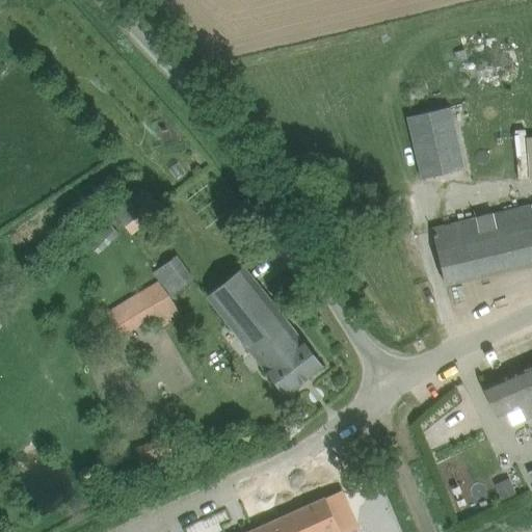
[(423,178),(463,168),(449,107),(408,116),(423,178)]
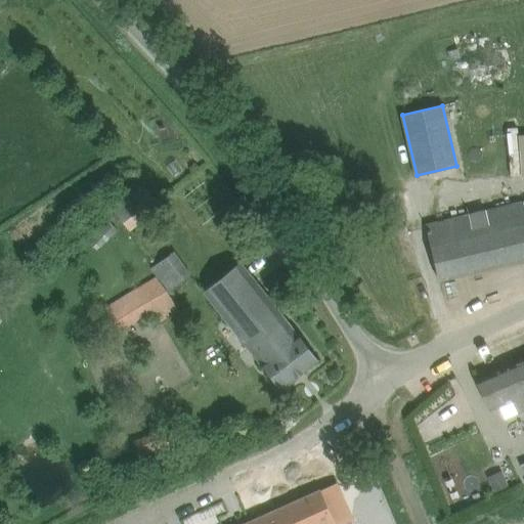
[(523,134),(519,135),(519,128),(508,129),(510,177),(521,176),(523,176),(523,134)]
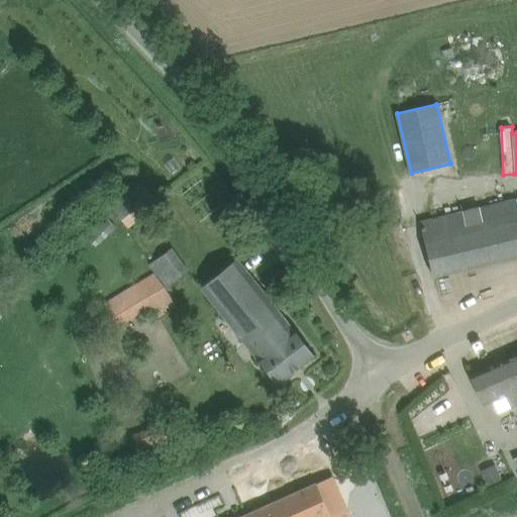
[(373,199),(367,203),(372,209),(378,205),(373,199)]
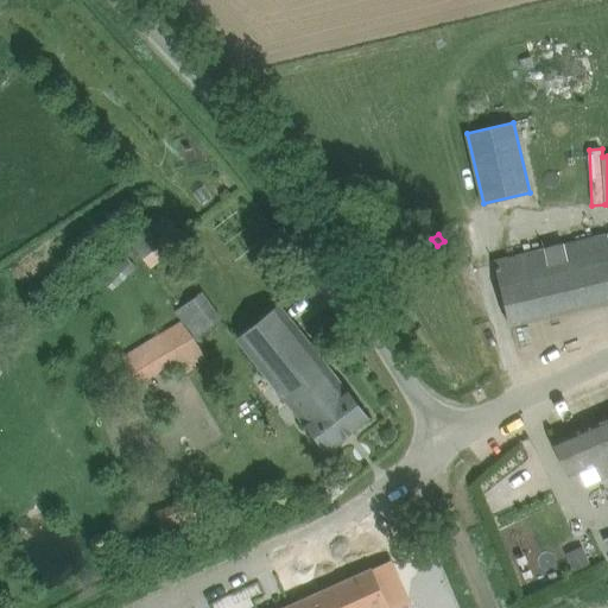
[(607,234),(518,255),(494,261),(510,325),(607,301),(607,234)]
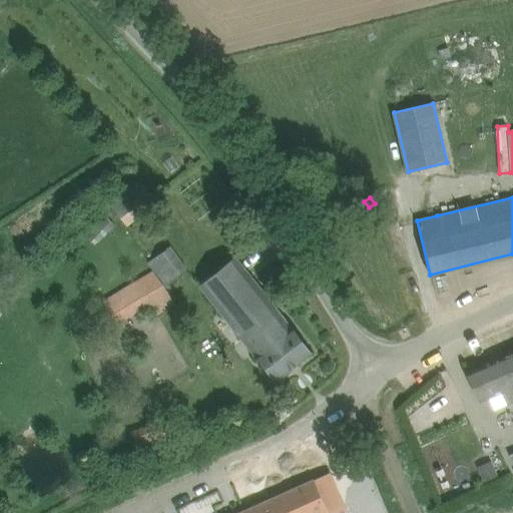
[(148,263),(147,264),(163,286),(187,269),(170,245),(148,263)]
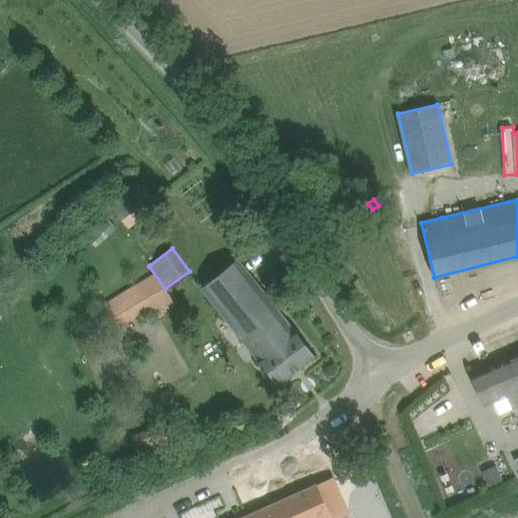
[(293,330),(237,260),(201,287),(278,385),(315,355),(293,329),(293,330)]
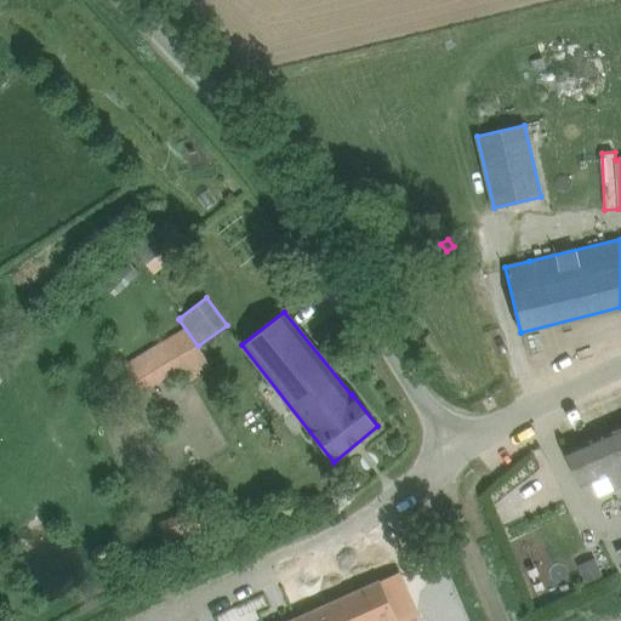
[(184,330),(125,365),(142,394),(183,370),(189,382),(200,376),(198,371),(209,365),(198,347),(184,330)]
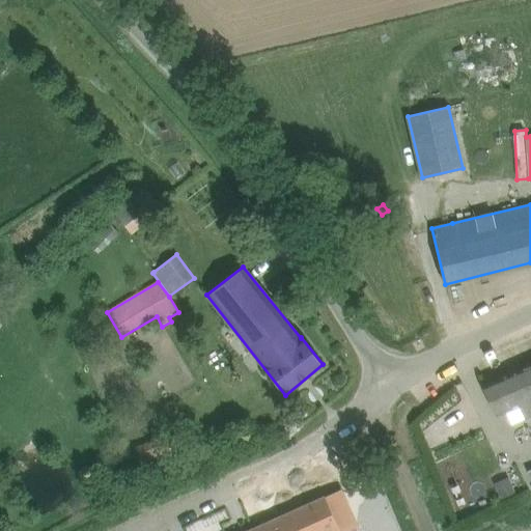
[(525,419),(530,416),(530,366),(530,364),(482,385),(496,416),(504,413),(520,406),(525,418),(525,419)]
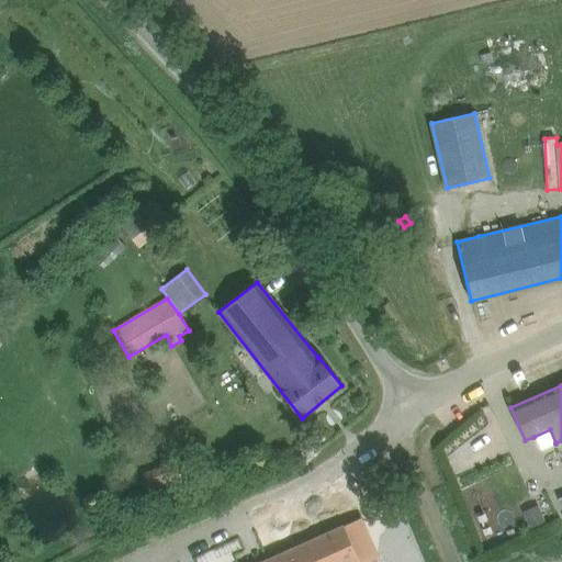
[(150,491),(168,485),(183,479),(177,461),(144,474),(150,491)]
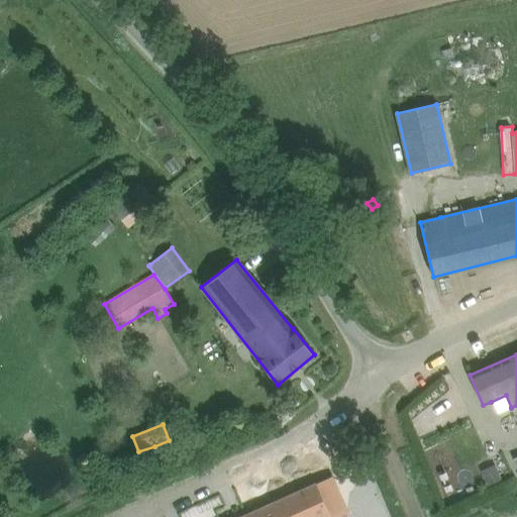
[(495,464),(481,471),(488,486),(502,480),(495,464)]
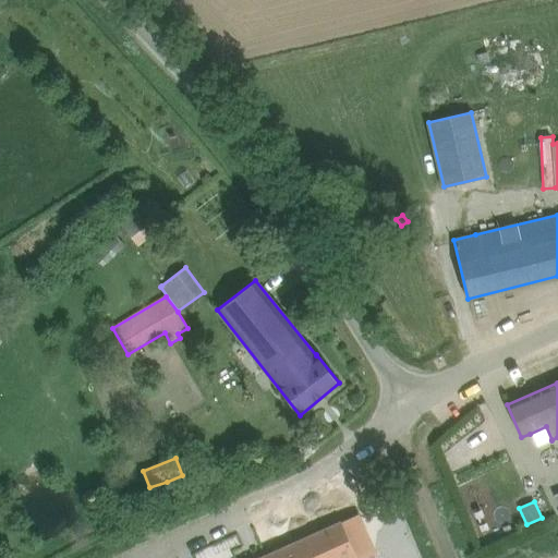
[(341,522),(263,557),(364,557),(377,553),(360,514),(341,522)]
